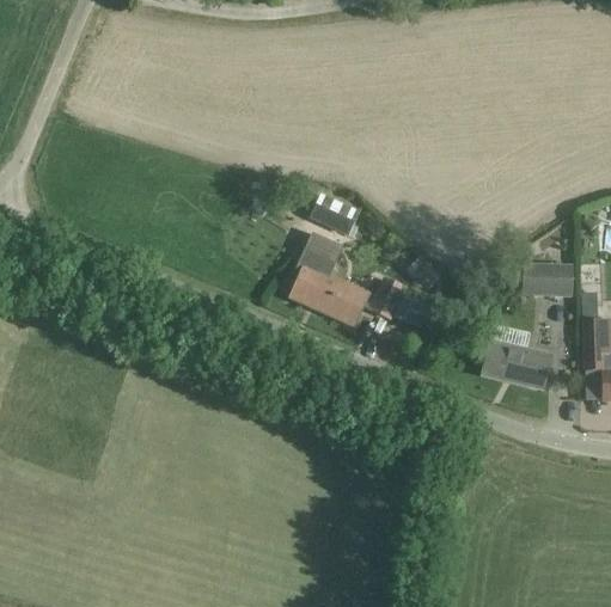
[(324,195),(316,192),(298,210),(313,226),(319,221),(323,226),(336,213),(331,209),(335,206),(324,195)]
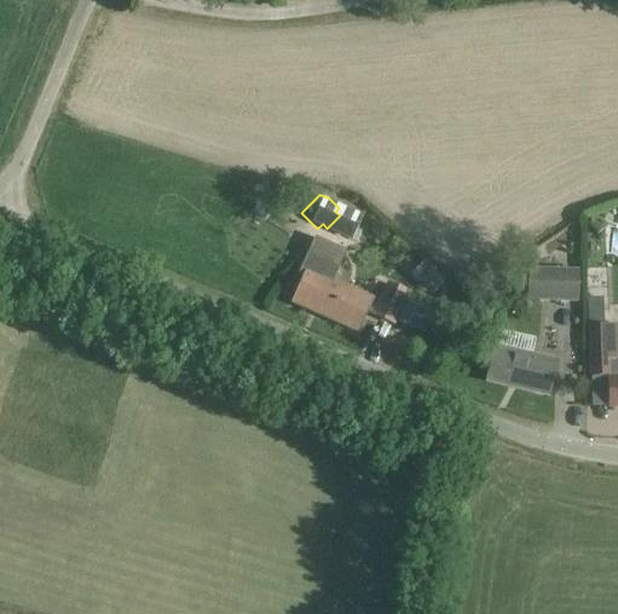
[(379,299),(306,266),(292,300),(356,328),(364,307),(391,319),(405,288),(387,281),(379,299)]
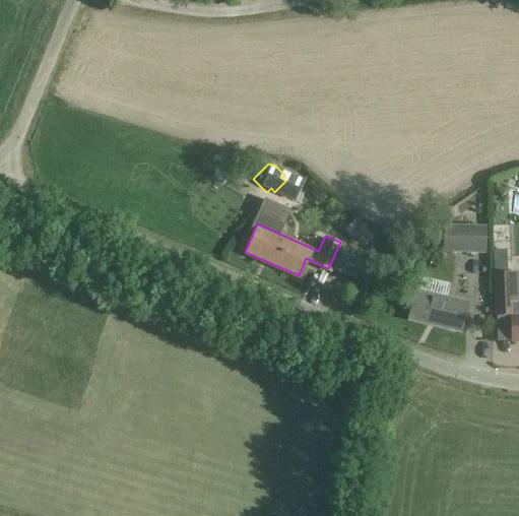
[(484,224),(442,223),(441,251),(483,252),(484,224)]
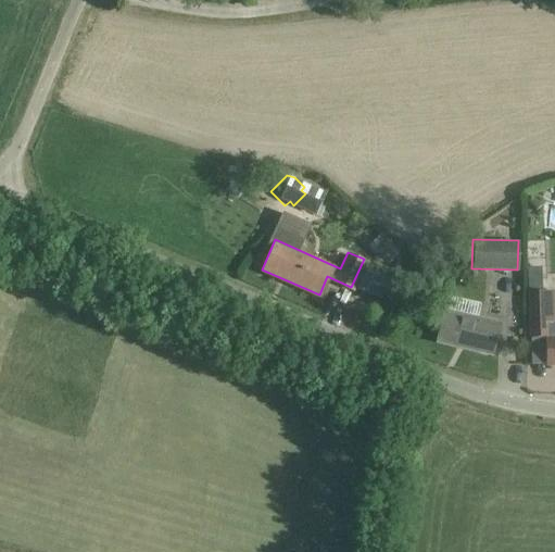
[(554,321),(547,321),(546,290),(527,290),(528,335),(531,335),(531,336),(532,340),(545,340),(546,363),(554,362),(554,321)]
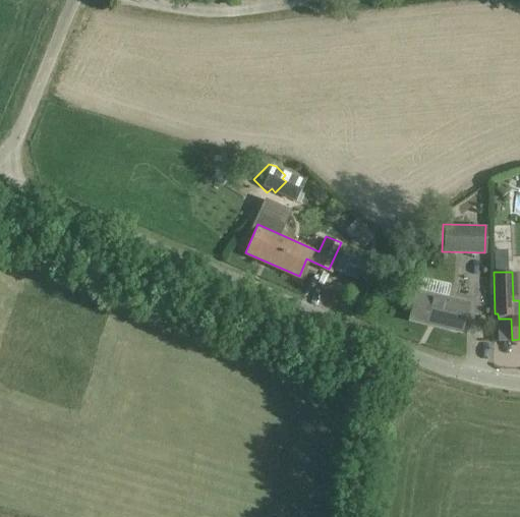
[(467,301),(415,289),(408,318),(460,330),(467,301)]
